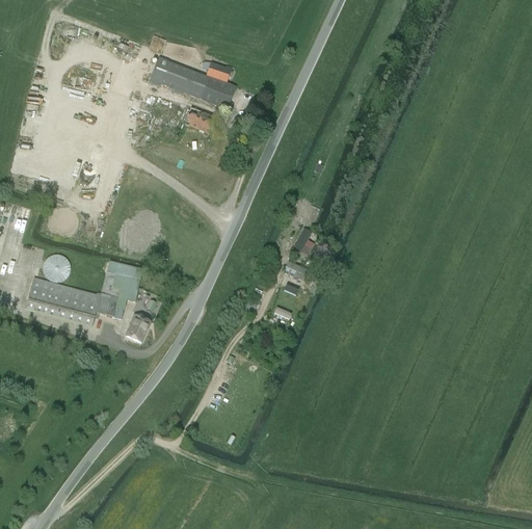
[(151,45),(162,48),(166,37),(154,33),(151,45)]
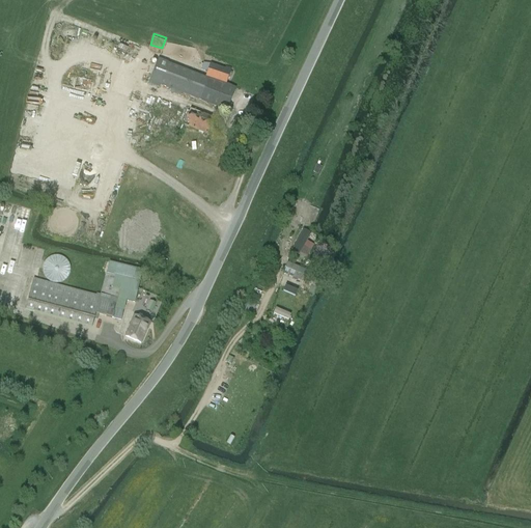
[(226,82),(205,75),(159,57),(149,82),(160,85),(161,82),(227,107),(235,85),(226,82)]
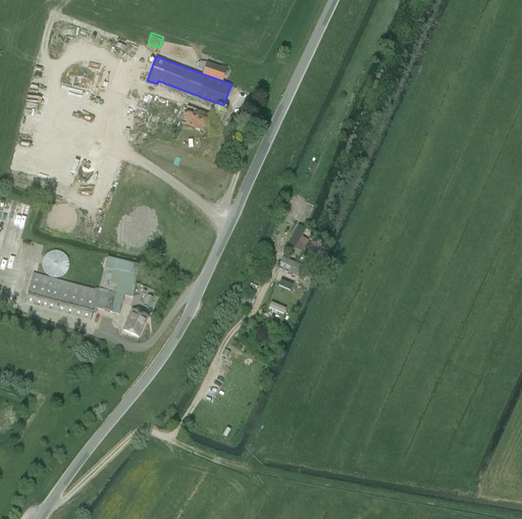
[(207,59),(202,73),(222,81),(227,67),(207,59)]
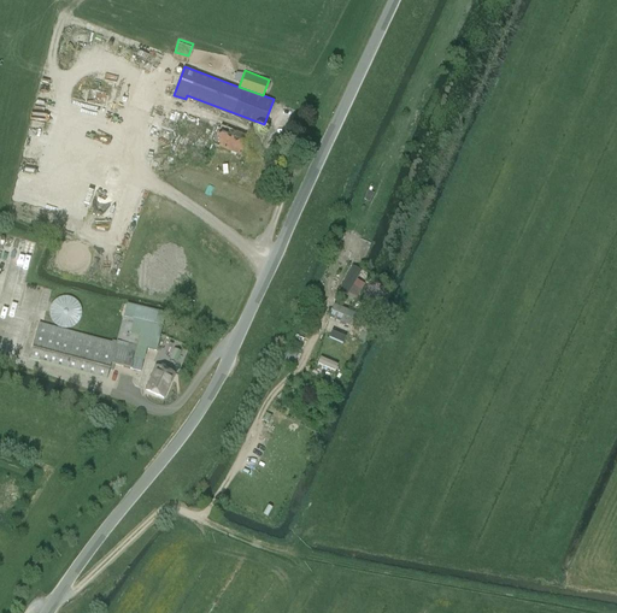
[(241,152),(248,134),(221,123),(213,141),(241,152)]
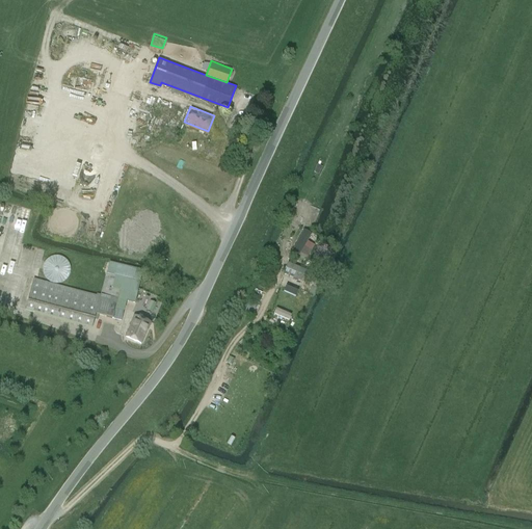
[(26,113),(23,123),(33,127),(36,117),(26,113)]
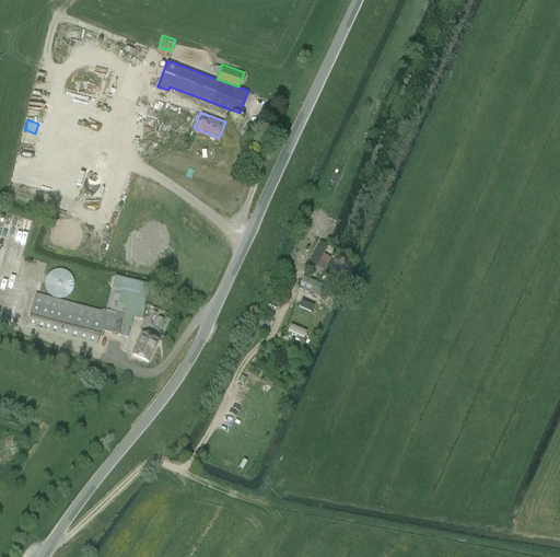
[(334,170),(330,178),(336,181),(339,172),(334,170)]
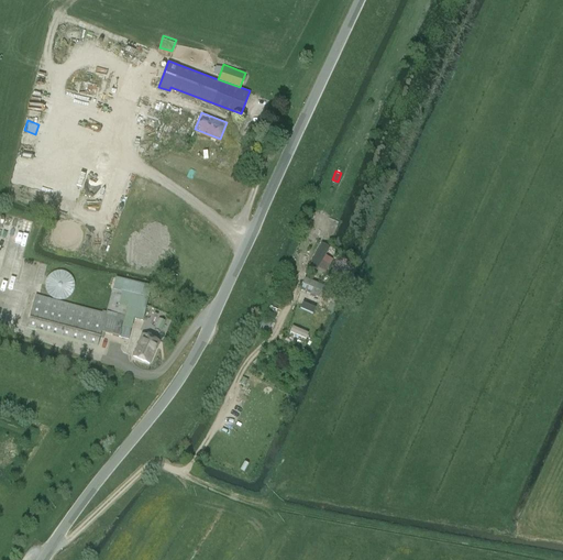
[(322,241),(309,263),(324,272),(330,262),(321,257),(329,244),(322,241)]
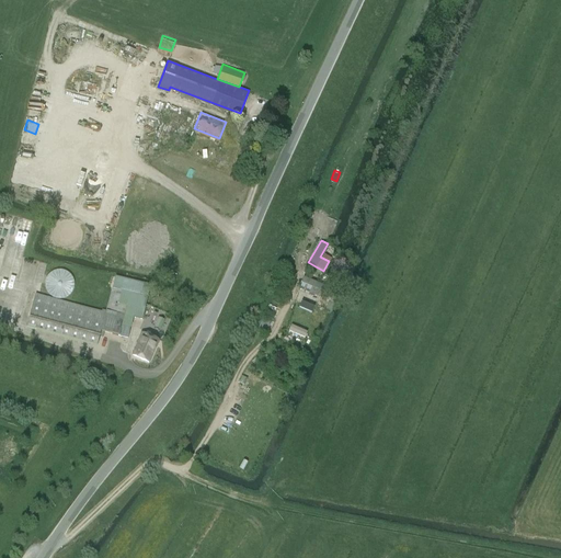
[(142,316),(150,283),(115,273),(106,308),(101,328),(128,336),(134,314),(142,316)]
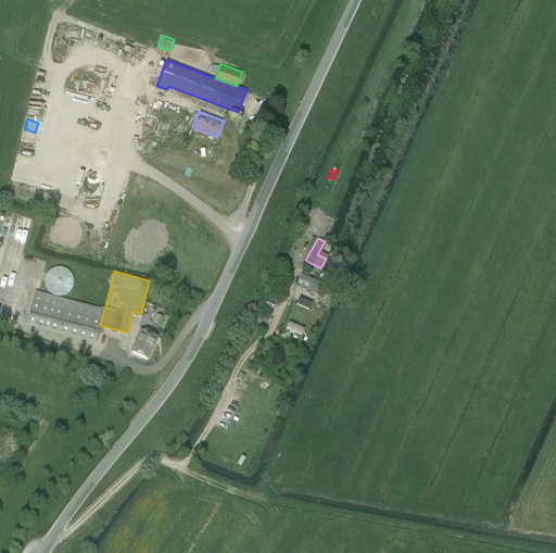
[(301,272),(295,284),(327,296),(331,285),(301,272)]
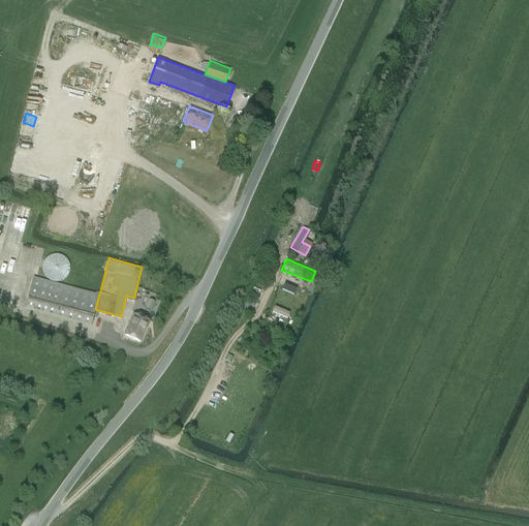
[(92,322),(95,309),(100,290),(96,289),(96,291),(33,278),(25,308),(92,322)]
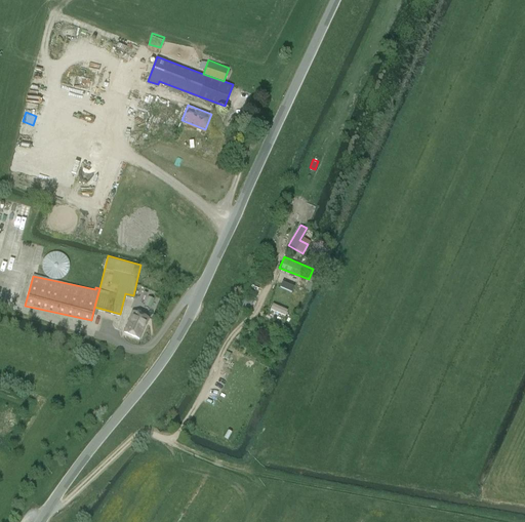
[(291,290),(303,294),(306,288),(294,283),(291,290)]
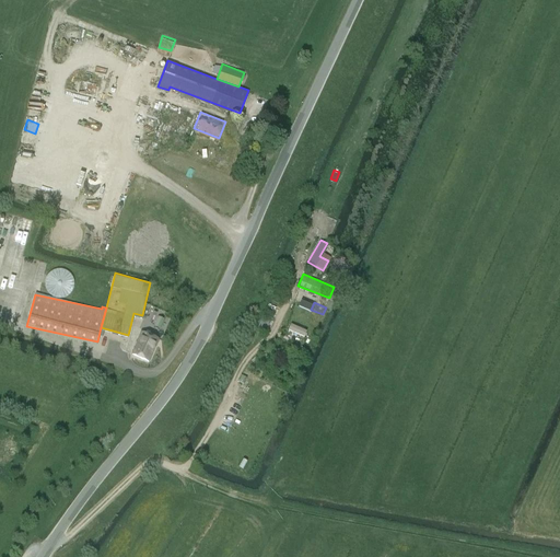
[(161,326),(164,316),(159,314),(154,324),(161,326)]
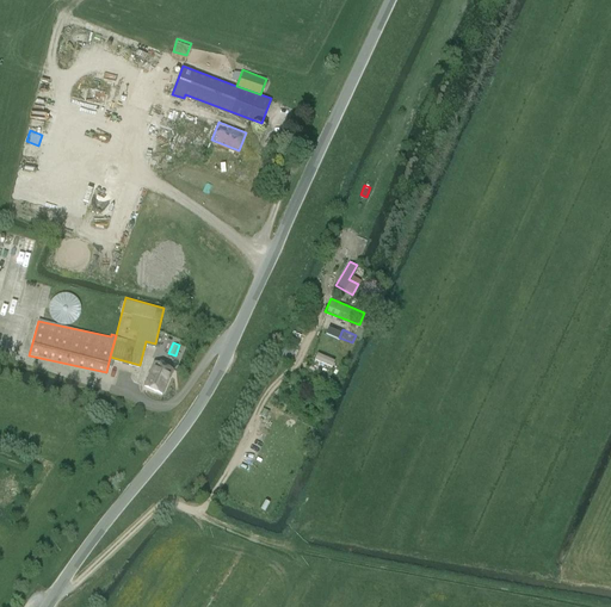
[(287,344),(281,354),(290,359),(296,348),(287,344)]
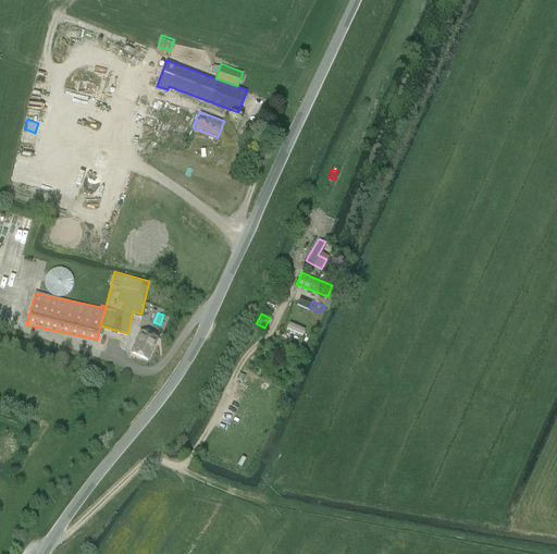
[(148,357),(158,335),(141,328),(132,349),(148,357)]
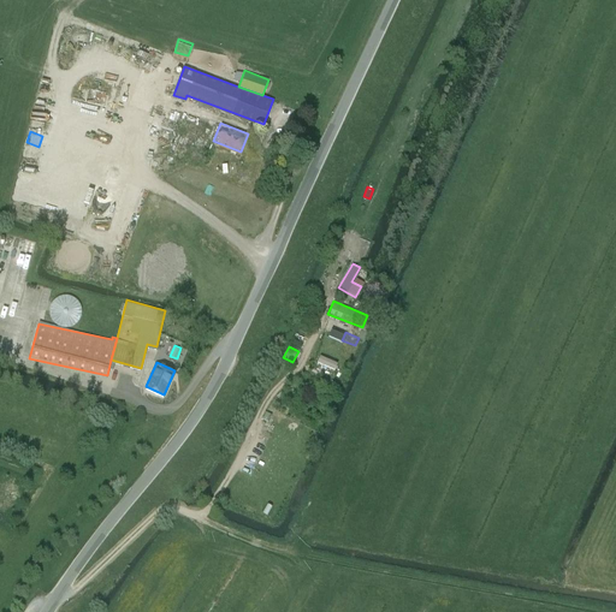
[(266,410),(262,417),(273,421),(276,414),(266,410)]
